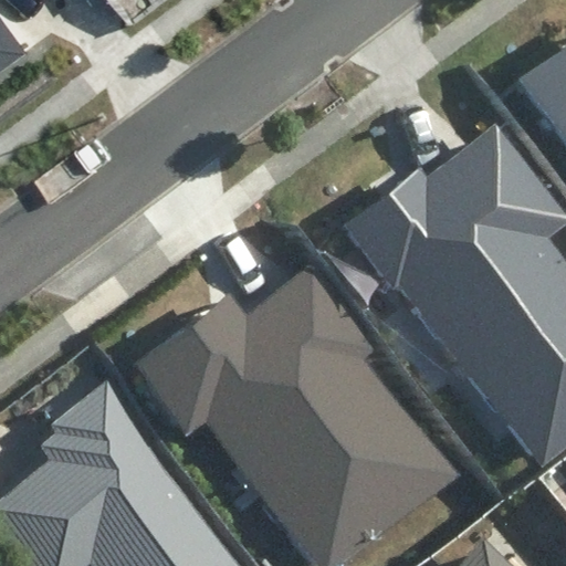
[(0,73),(19,60),(0,34),(0,73)]
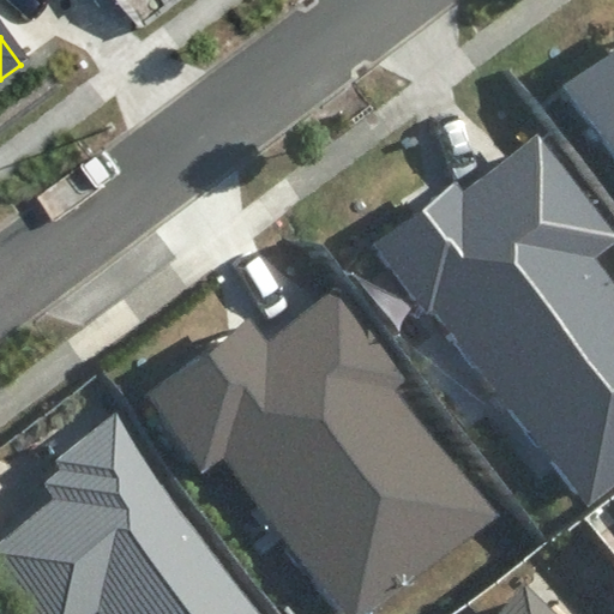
[(613,47),(564,85),(613,151),(613,47)]
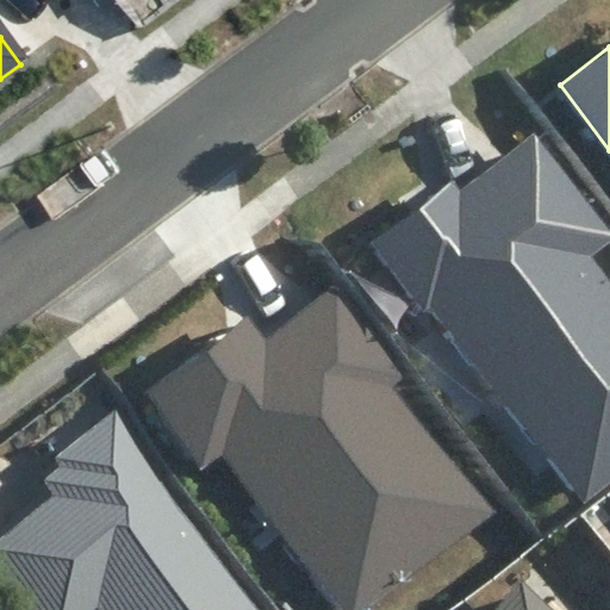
[(584,500),(609,479),(609,286),(587,257),(609,240),(609,231),(533,131),(461,186),(455,179),(373,241),(425,310),(433,304),(584,500)]
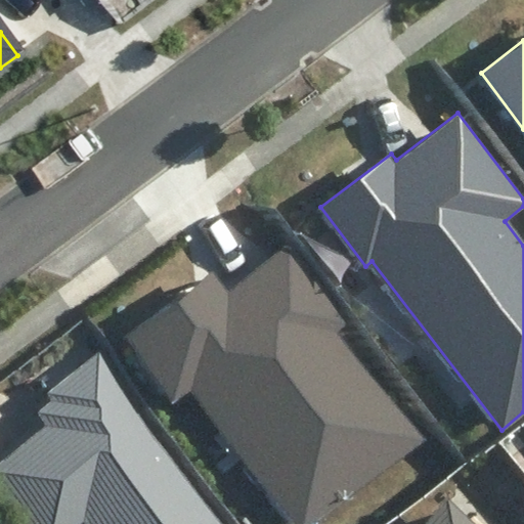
[(295,523),(303,523),(418,438),(338,335),(349,325),(289,246),(229,291),(212,267),(122,334),(173,400),(191,387),(295,523)]
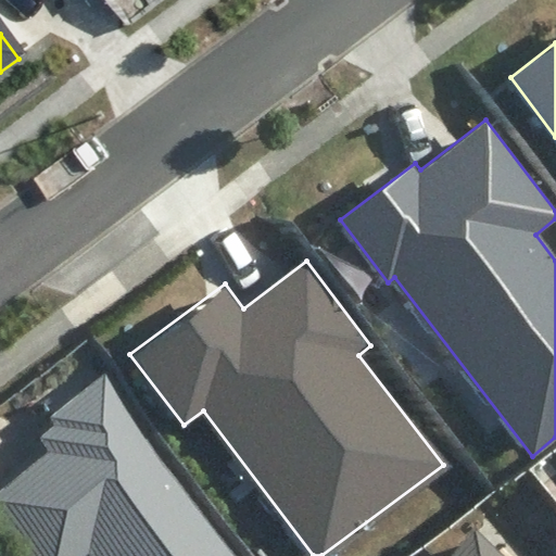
[(250,555),(106,370),(47,417),(54,427),(41,437),(54,454),(0,495),(0,513),(34,555),(80,555),(90,550),(96,555),(250,555)]
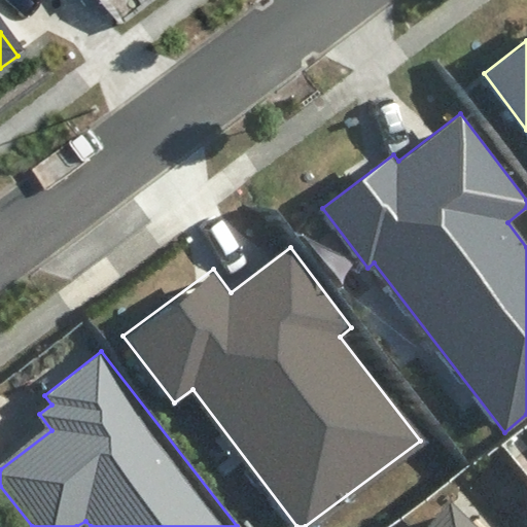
[(475,526),(449,504),(428,526),(475,526)]
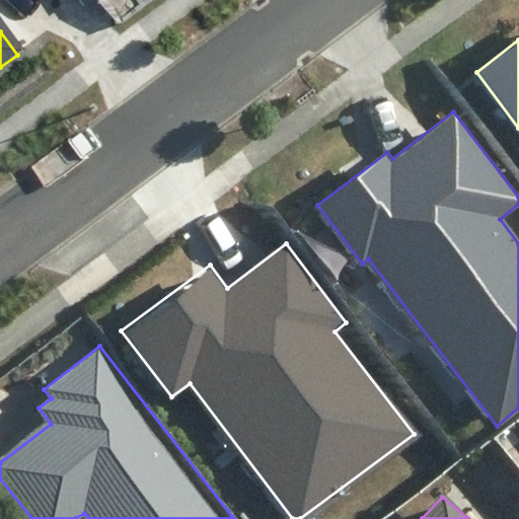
All buildings are outlined.
